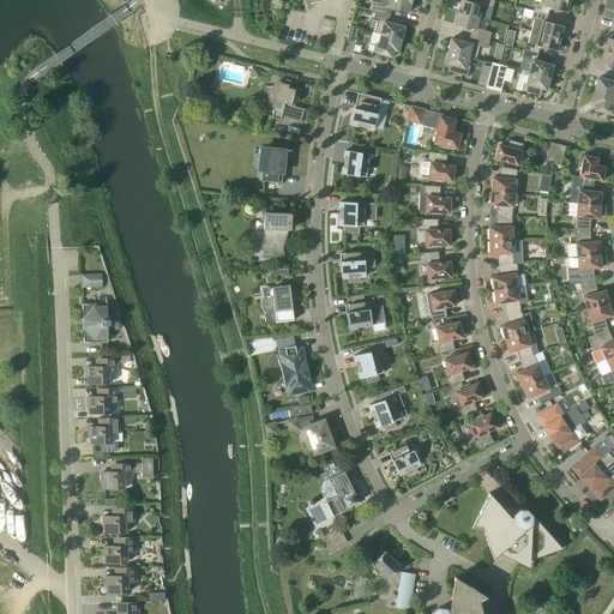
[(409,12),(411,0),(389,0),(389,5),(372,1),(369,10),(375,11),(390,14),(391,8),(409,12)]
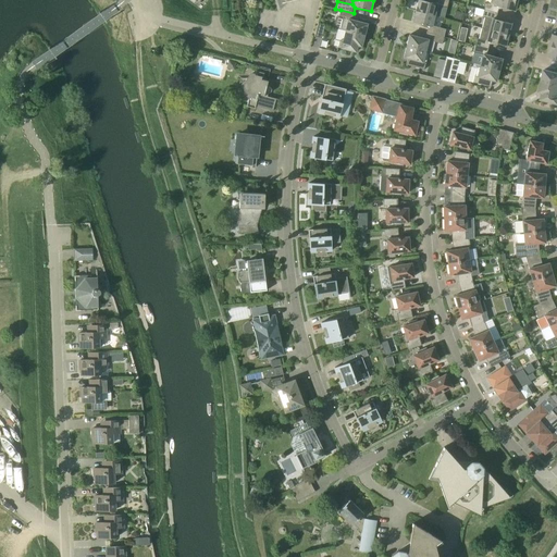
[(447,8),(449,0),(446,0),(434,0),(434,3),(420,0),(418,0),(416,11),(434,15),(442,17),(445,7),(447,8)]
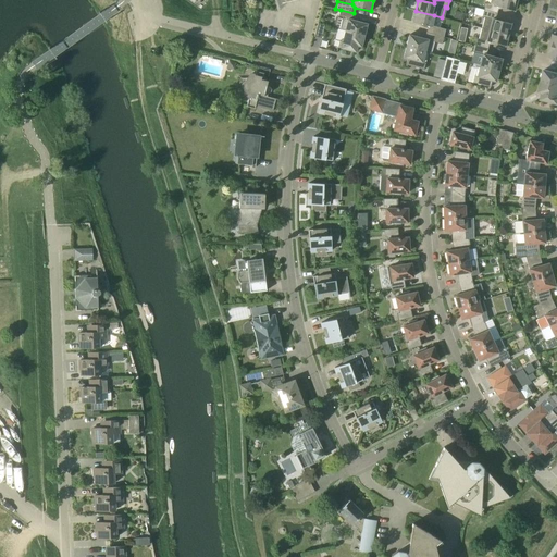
[(491,0),(490,4),(486,3),(484,10),(497,13),(498,7),(515,11),(517,0),(491,0)]
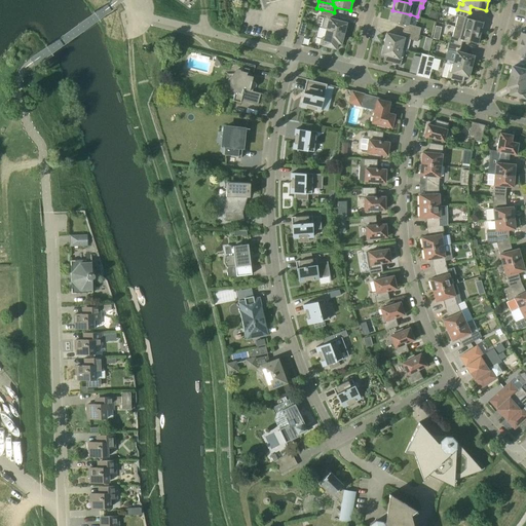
[(348,25),(346,25),(347,23),(337,21),(337,20),(333,17),(334,12),(322,9),(320,16),(324,17),(321,28),(326,29),(344,33),(344,32),(346,32),(348,25)]
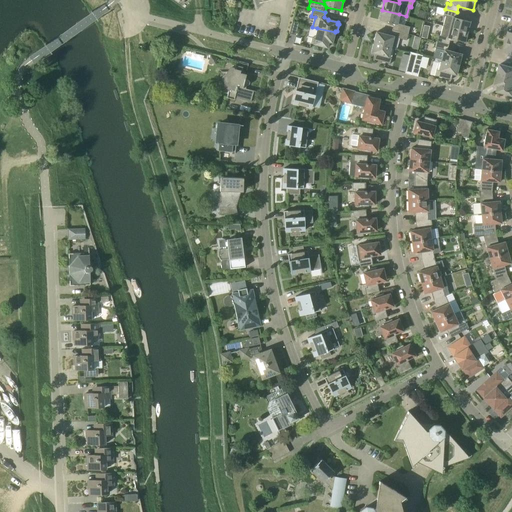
[(455,18),(457,12),(445,9),(443,15),(446,16),(443,26),(467,32),(470,22),(455,18)]
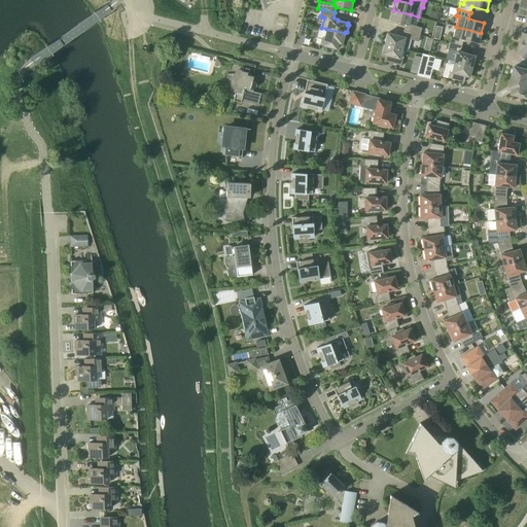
[(409,25),(411,14),(393,10),(390,21),(405,25),(403,31),(410,32),(420,35),(422,28),(409,25)]
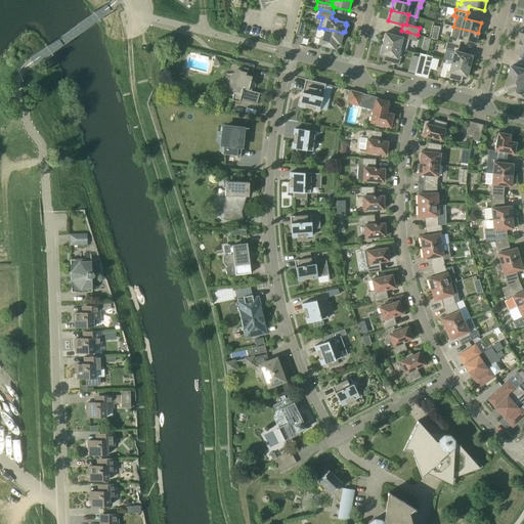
[(303,36),(306,24),(299,22),(296,35),(303,36)]
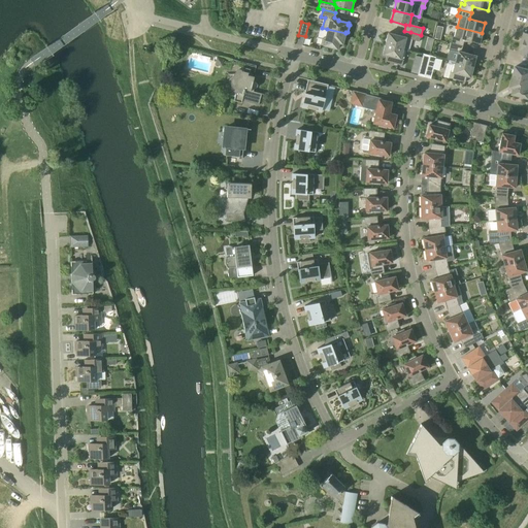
[(479,44),(482,33),(457,27),(455,37),(452,36),(451,43),(462,46),(464,40),(479,44)]
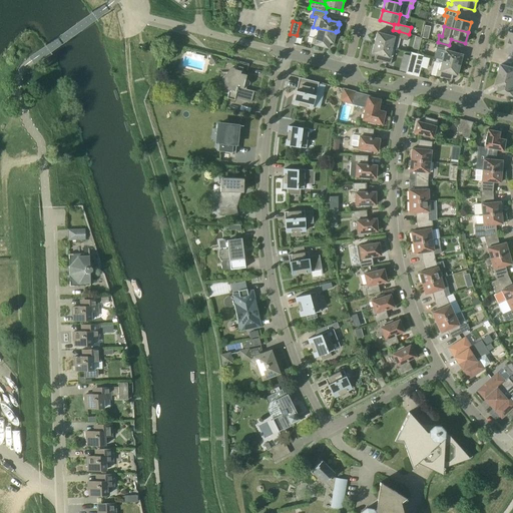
[(333,43),(336,32),(318,28),(316,38),(313,37),(311,43),(328,48),(329,42),(333,43)]
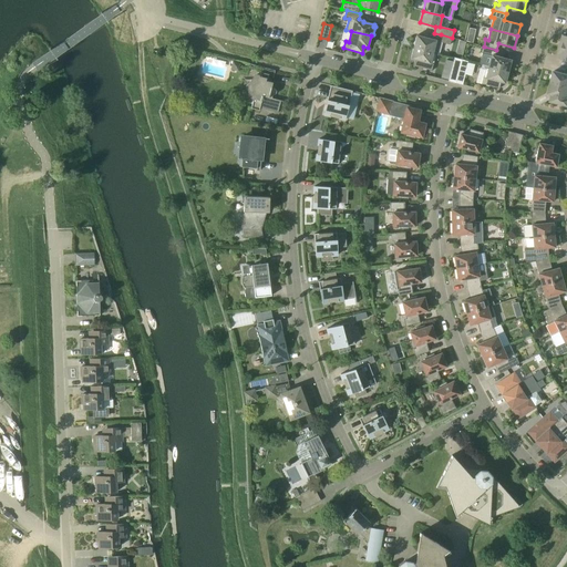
[(450,45),(452,38),(441,34),(434,33),(432,40),(416,35),(413,48),(433,52),(440,54),(442,43),(450,45)]
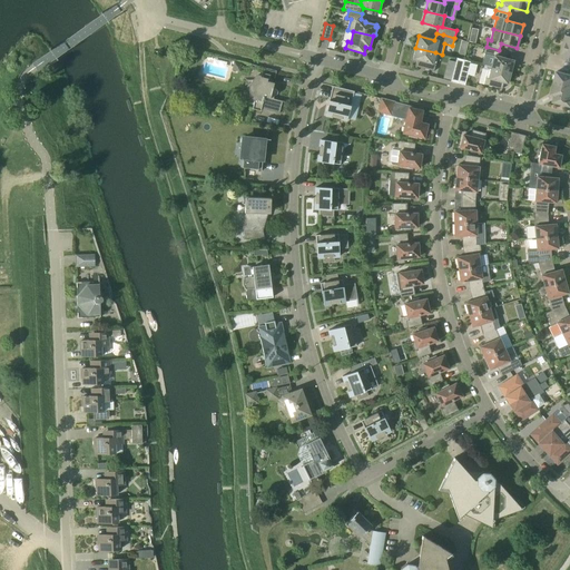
[(461,39),(459,53),(465,55),(468,40),(461,39)]
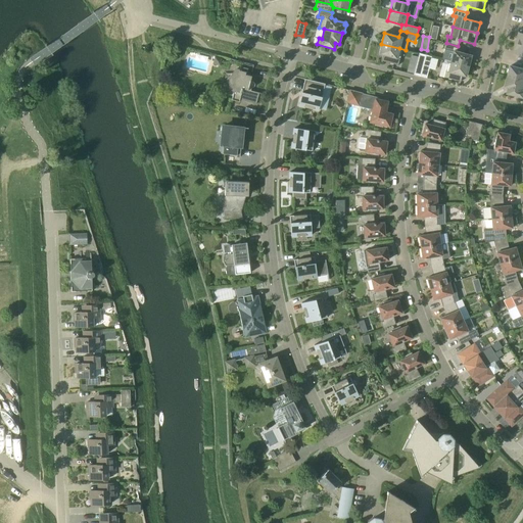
[(457,51),(458,46),(446,43),(444,49),(448,50),(446,60),(445,59),(444,60),(469,66),(471,55),(457,51)]
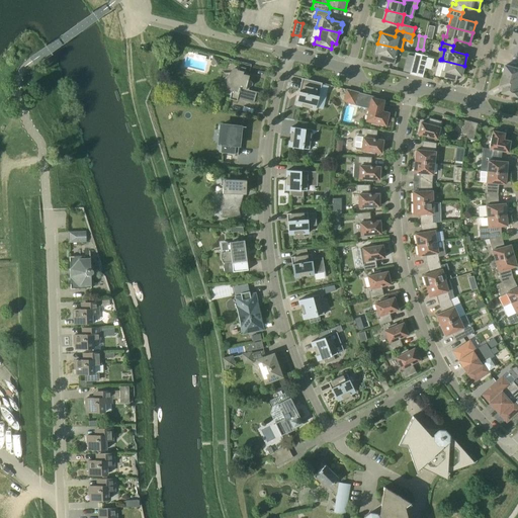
[(517,55),(517,44),(512,42),(509,54),(517,55)]
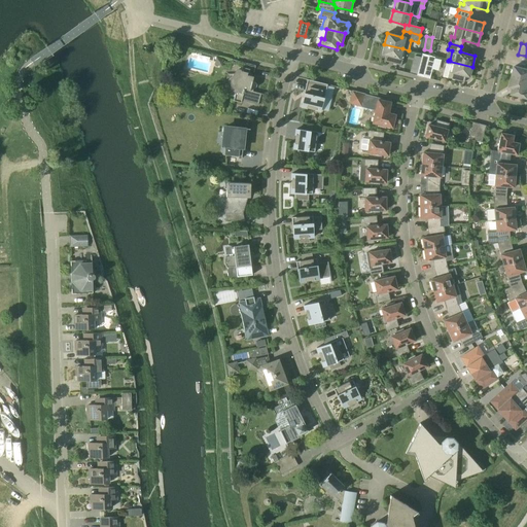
[(399,59),(402,48),(384,44),(382,55),(385,56),(384,62),(401,66),(402,60),(399,59)]
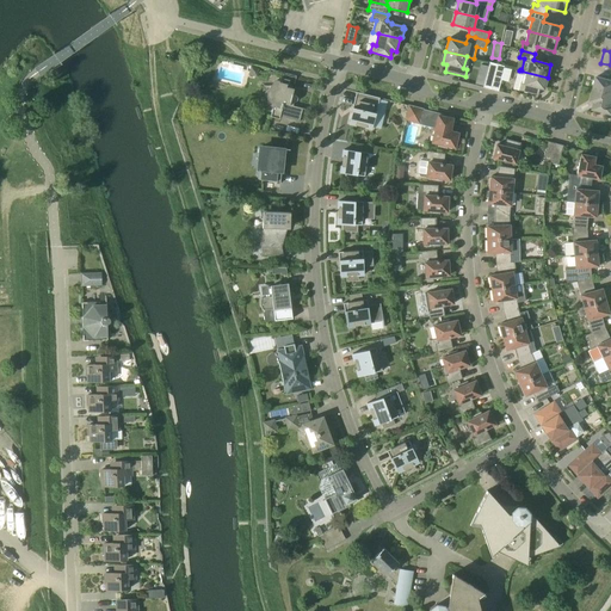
[(486,76),(493,79),(497,65),(489,62),(486,76)]
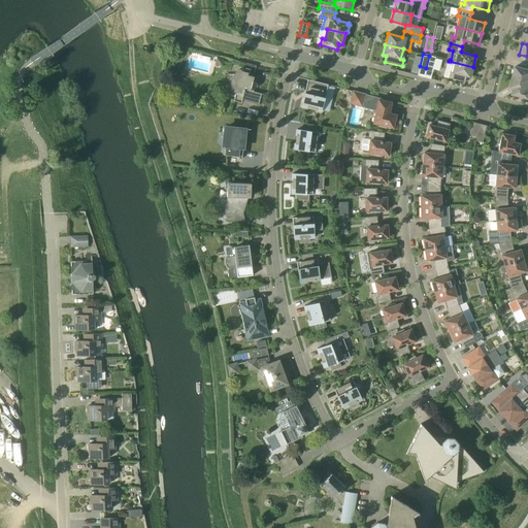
[(426,68),(433,70),(436,57),(429,56),(426,68)]
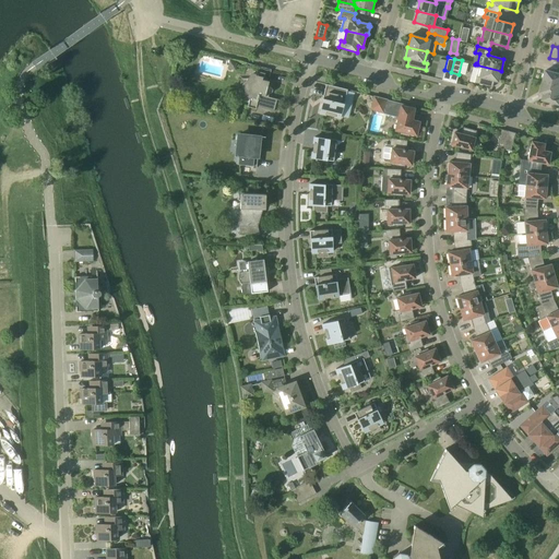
[(237,63),(229,61),(227,69),(235,70),(237,63)]
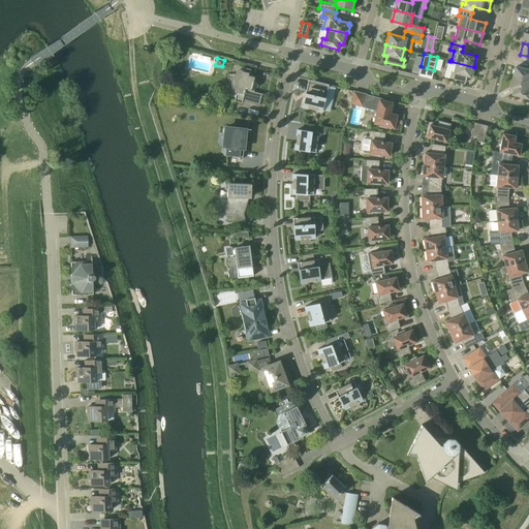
[(471,78),(474,67),(449,61),(445,78),(466,83),(467,76),(471,78)]
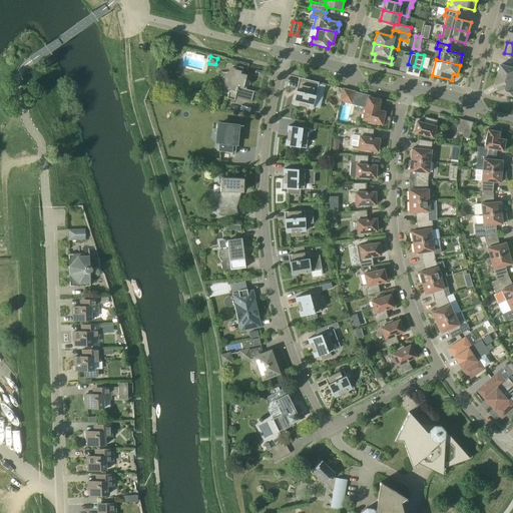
[(406,73),(412,75),(414,66),(408,64),(406,73)]
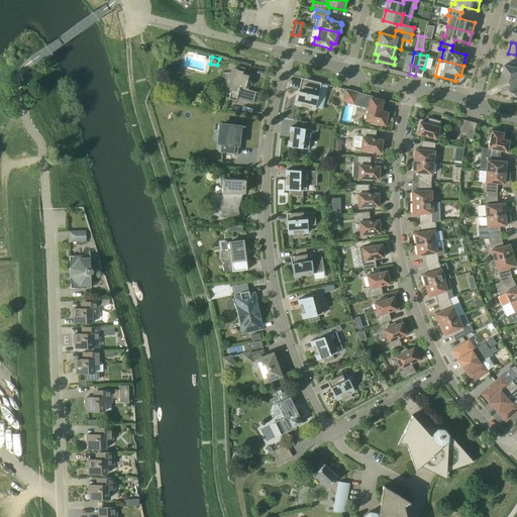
[(516,68),(505,65),(502,76),(516,79),(516,68)]
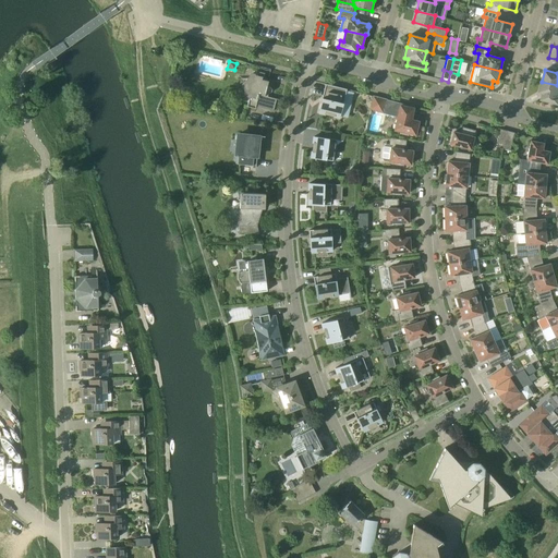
[(274,111),(276,99),(278,100),(279,99),(267,97),(268,94),(270,93),(271,93),(271,91),(273,89),(271,88),(270,87),(269,86),(267,86),(268,82),(263,80),(265,73),(256,71),(255,75),(252,74),(247,81),(250,83),(249,87),(245,88),(245,96),(250,97),(247,107),(255,109),(256,107),(274,111)]
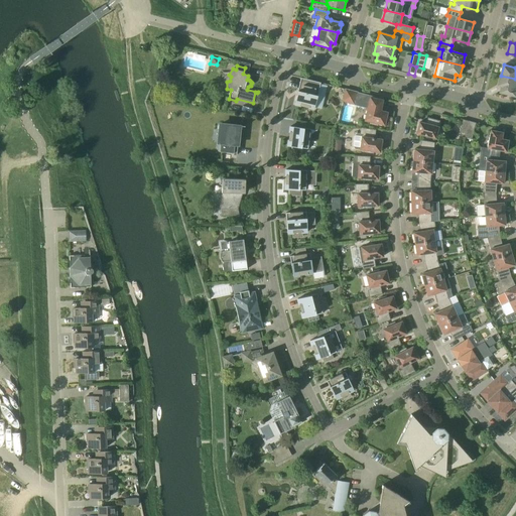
[(416,67),(414,76),(420,77),(420,78),(423,69),(416,67)]
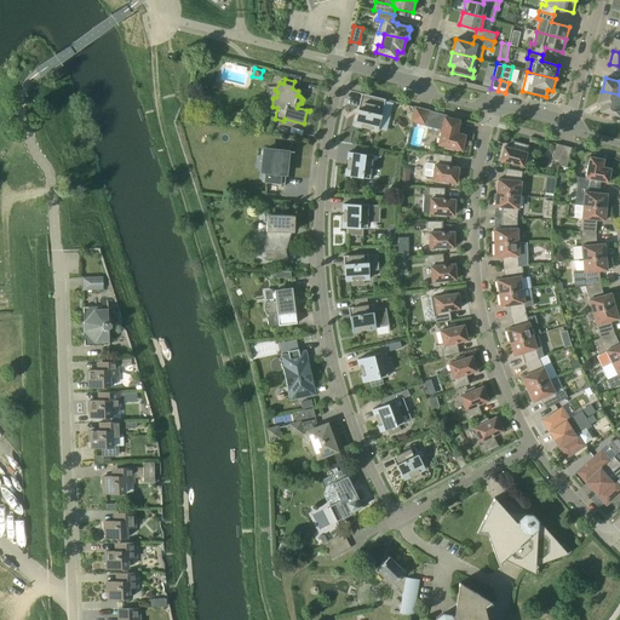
[(458,87),(457,97),(471,98),(472,90),(458,87)]
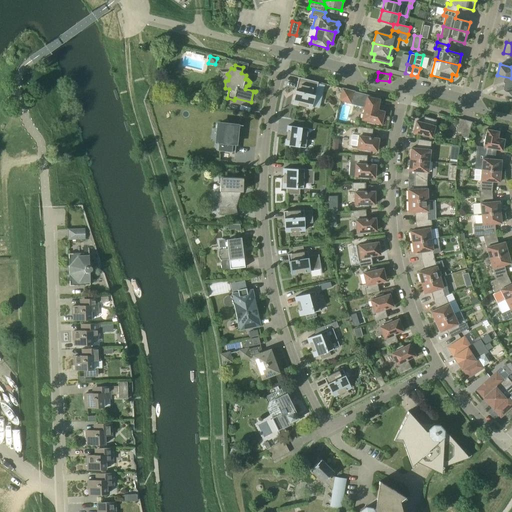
[(511,78),(497,75),(495,85),(498,86),(497,92),(511,95),(511,78)]
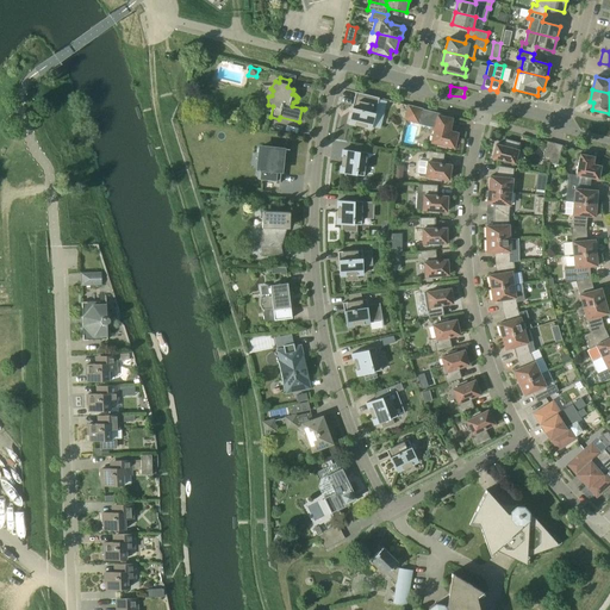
[(356,92),(355,94),(356,94),(356,93),(358,93),(354,111),(352,111),(348,123),(372,129),(379,98),(356,92)]
